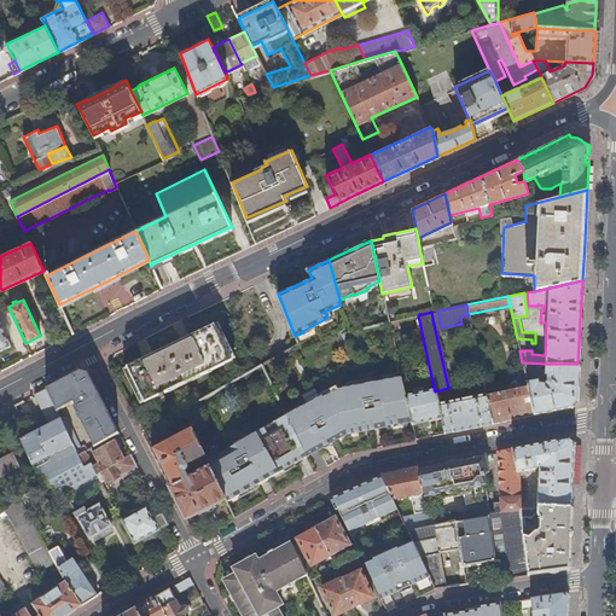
[(56,323),(62,338),(73,333),(63,313),(53,318),(56,323)]
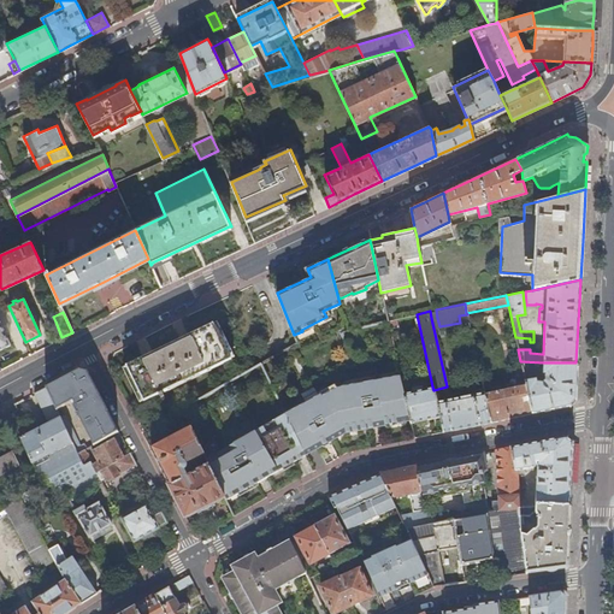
[(0,369),(0,348),(10,344),(0,323),(0,369)]
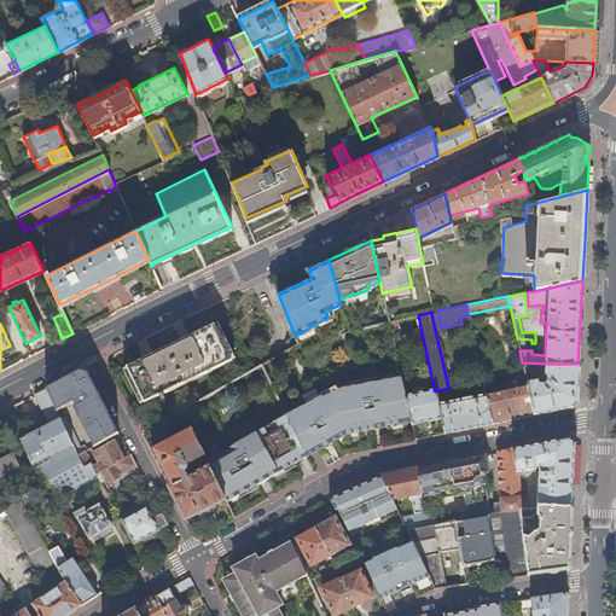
[(214,326),(210,327),(214,336),(222,353),(227,364),(231,362),(226,350),(214,326)]
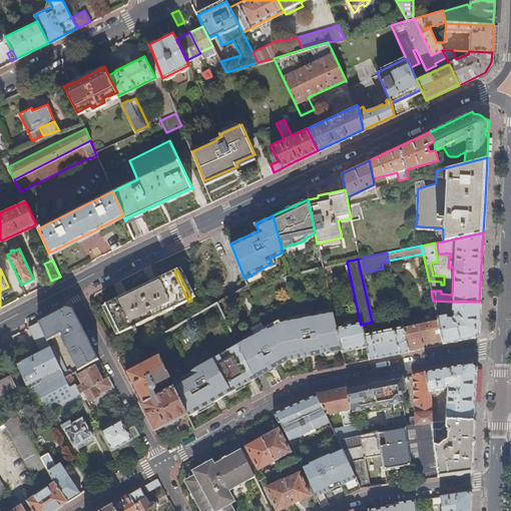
[(177,279),(174,272),(104,304),(118,334),(130,328),(134,327),(188,302),(184,293),(177,279)]
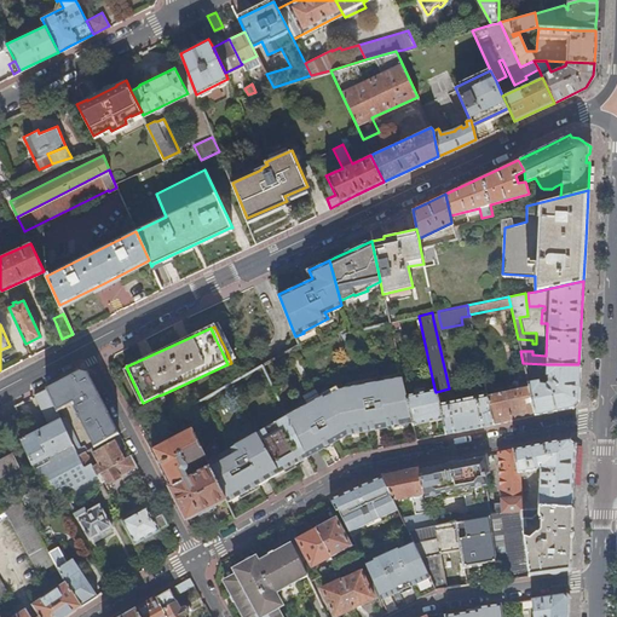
[(578,382),(578,364),(546,364),(546,375),(547,375),(547,380),(545,384),(538,382),(537,380),(528,382),(528,386),(535,415),(571,408),(577,399),(578,382)]
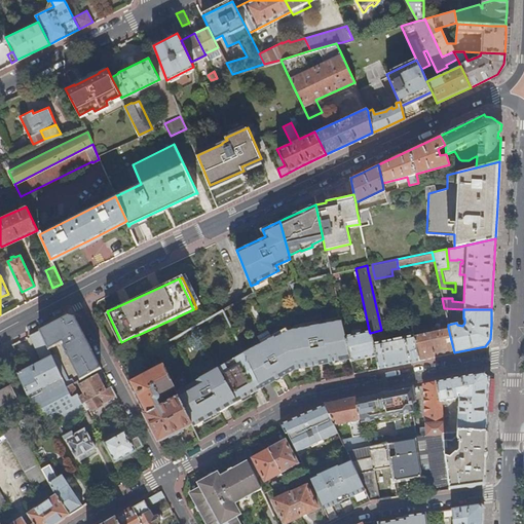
[(224,323),(227,321),(224,312),(219,314),(222,322),(224,323)]
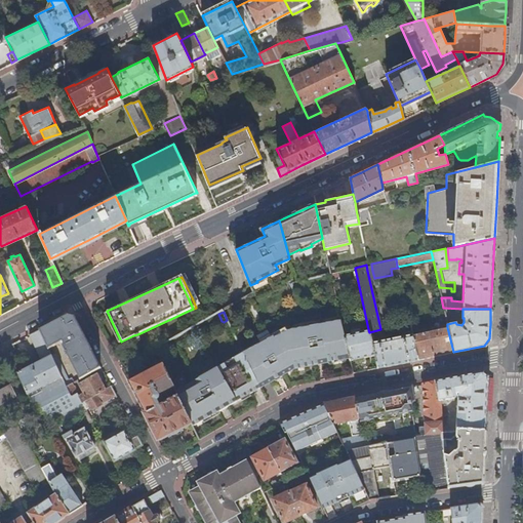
[(78,377),(98,365),(89,347),(72,315),(66,314),(45,324),(38,328),(46,348),(61,340),(63,344),(61,346),(78,377)]
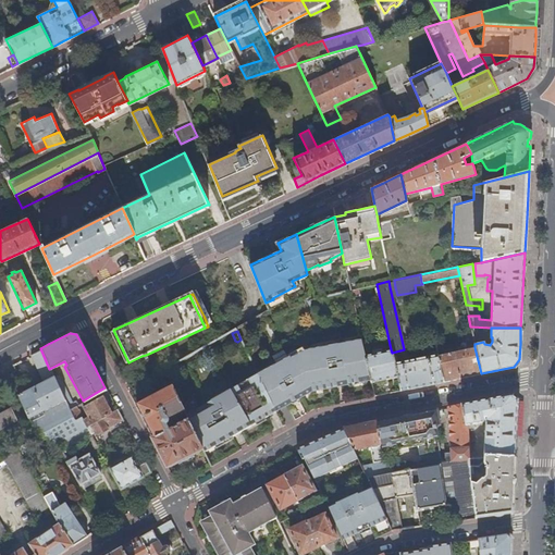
[(262,384),(274,409),(274,410),(312,390),(370,379),(368,371),(364,350),(361,340),(317,348),(298,352),(257,373),(262,384)]
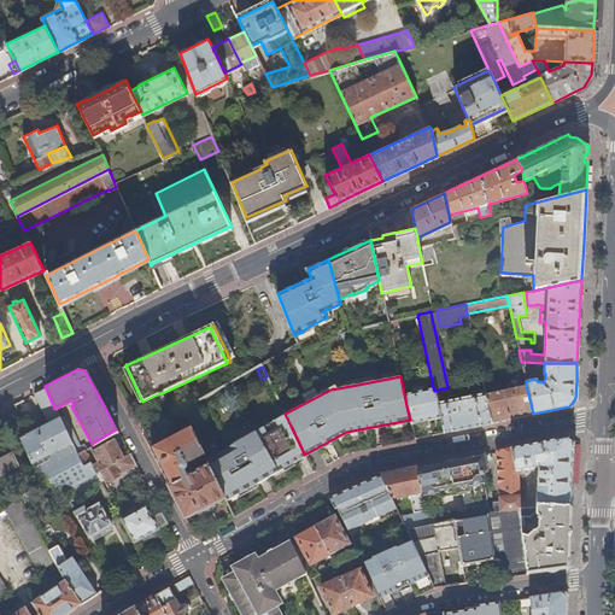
[(475,388),(482,387),(481,378),(473,379),(475,388)]
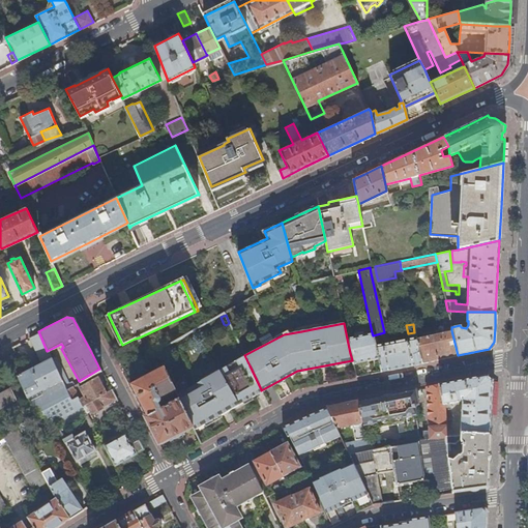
[(186,332),(199,353),(211,346),(201,325),(186,332)]
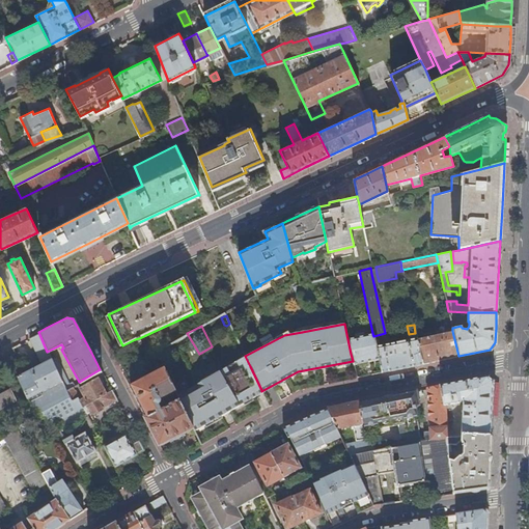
[(439,360),(458,356),(452,331),(417,339),(422,363),(439,360)]
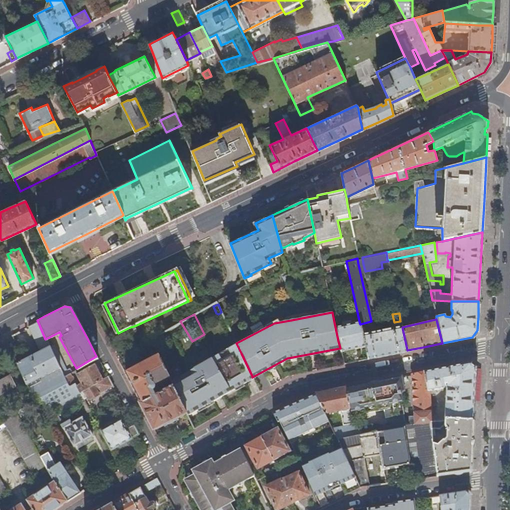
[(59,402),(78,391),(74,385),(73,383),(67,386),(63,376),(48,345),(45,339),(37,320),(26,326),(38,351),(18,361),(15,363),(26,386),(33,400),(35,404),(41,400),(46,409),(59,402)]
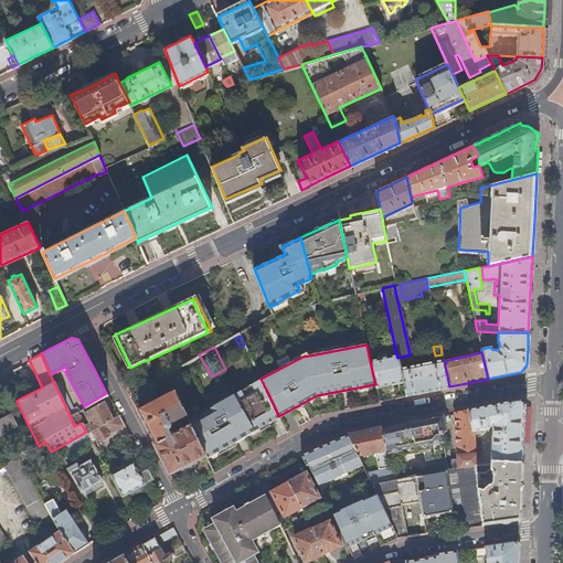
[(205,455),(213,471),(230,463),(224,450),(220,453),(216,444),(241,432),(231,410),(206,421),(209,412),(198,388),(213,379),(212,376),(199,354),(167,373),(173,388),(176,392),(187,415),(192,425),(205,455)]
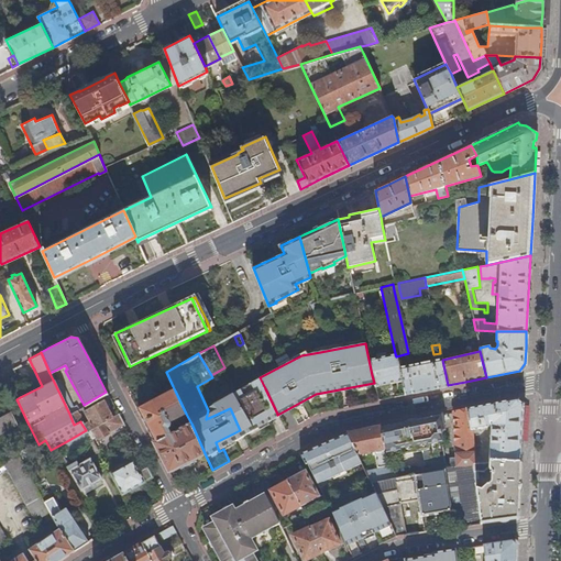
[(374,383),(374,385),(402,380),(398,366),(396,356),(395,353),(371,358),(370,353),(367,354),(372,375),(374,383)]
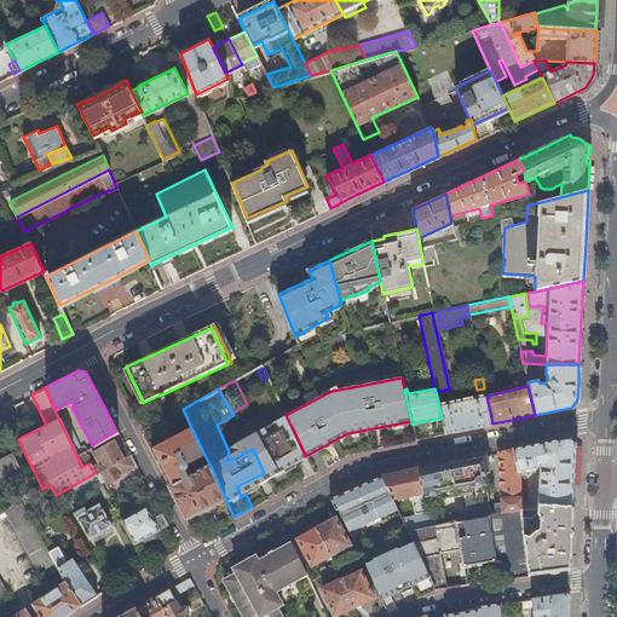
[(442,417),(445,433),(468,428),(492,424),(486,396),(485,393),(438,403),(442,417)]
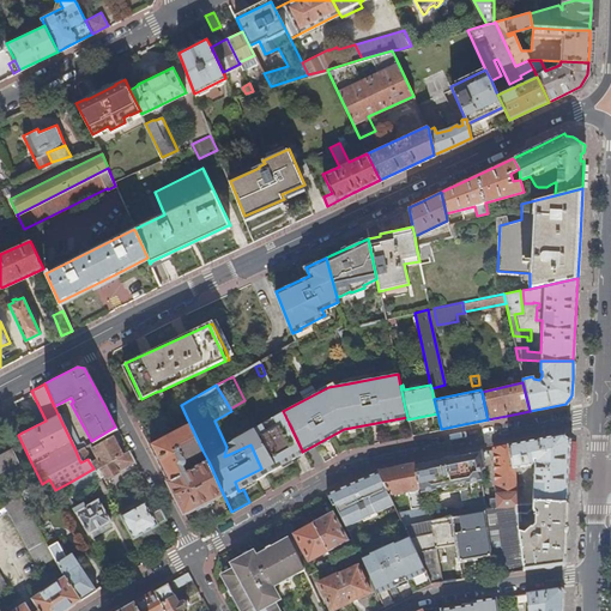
[(181,424),(188,421),(181,405),(174,410),(181,424)]
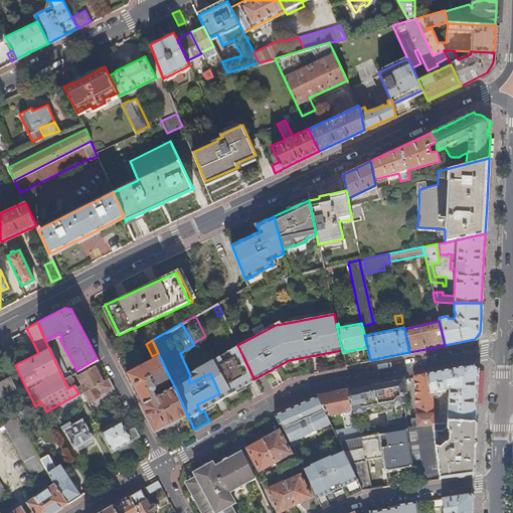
[(69,375),(70,374),(68,370),(65,372),(52,346),(48,347),(63,378),(69,375)]
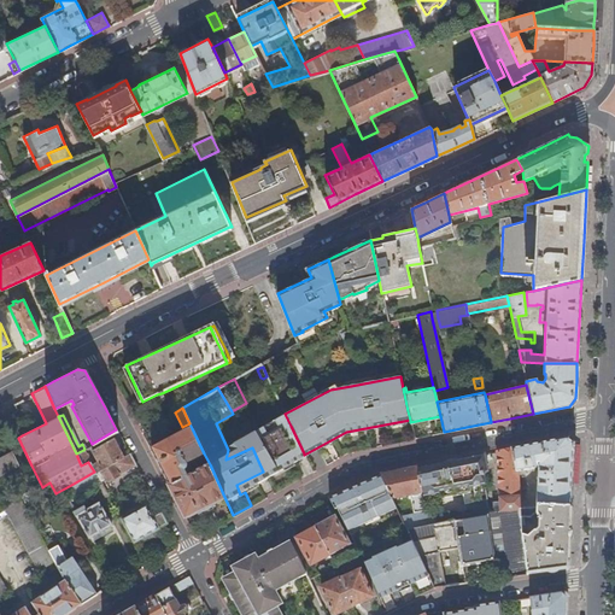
[(265,443),(286,485),(294,480),(286,461),(304,454),(291,426),(287,428),(288,431),(265,443)]
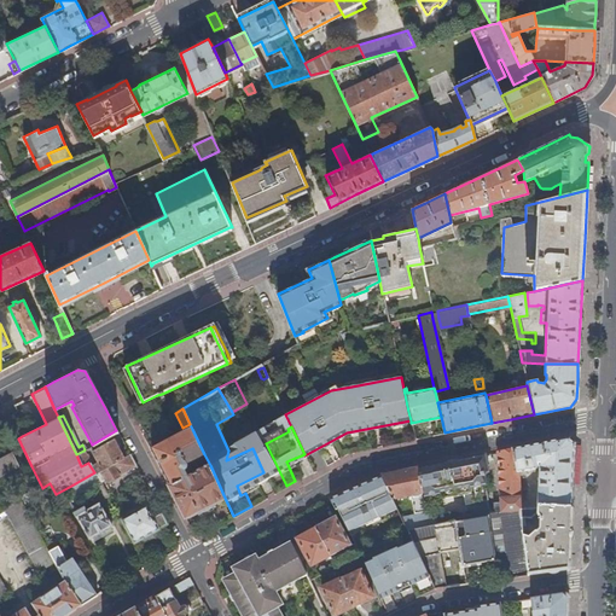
[(176,500),(185,518),(197,511),(198,513),(214,505),(214,504),(225,498),(210,465),(187,477),(184,471),(187,469),(187,466),(186,463),(204,454),(192,429),(151,451),(157,464),(176,500)]
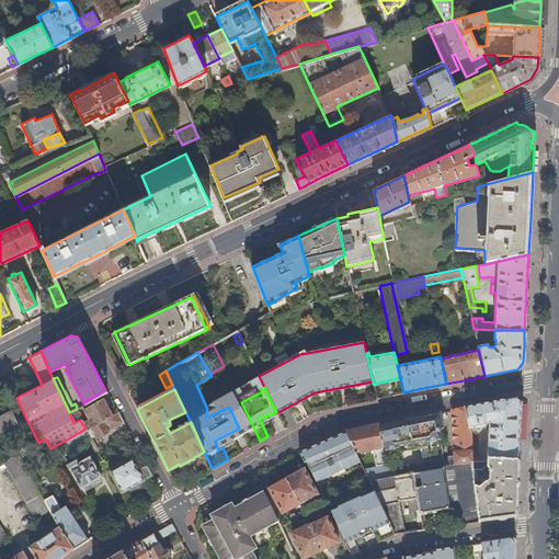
[(514,396),(452,409),(454,461),(471,460),(470,451),(469,428),(488,423),(487,457),(518,459),(518,455),(521,401),(514,396)]
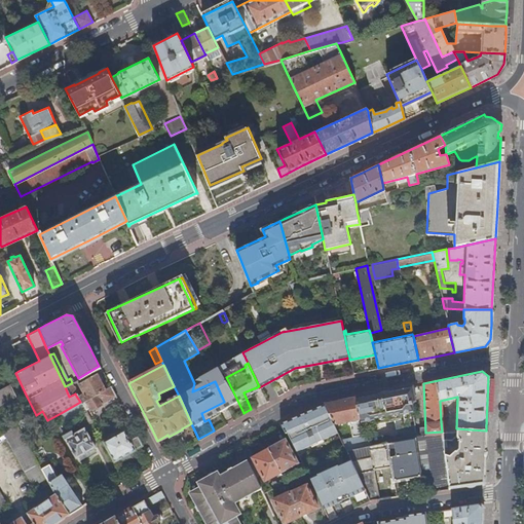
[(80,402),(80,403),(104,388),(96,372),(77,383),(81,393),(76,396),(80,402)]
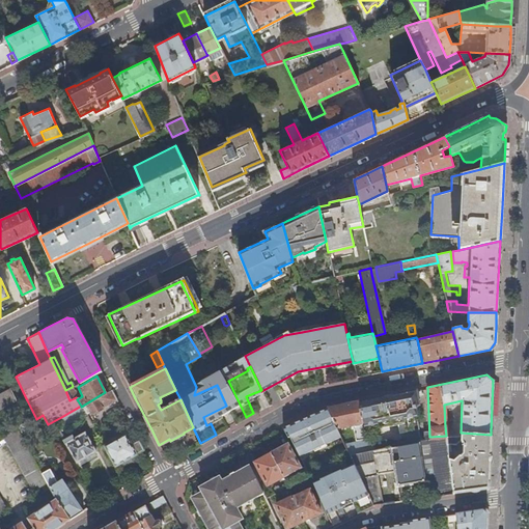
[(70,400),(76,397),(77,396),(72,387),(65,390),(70,400)]
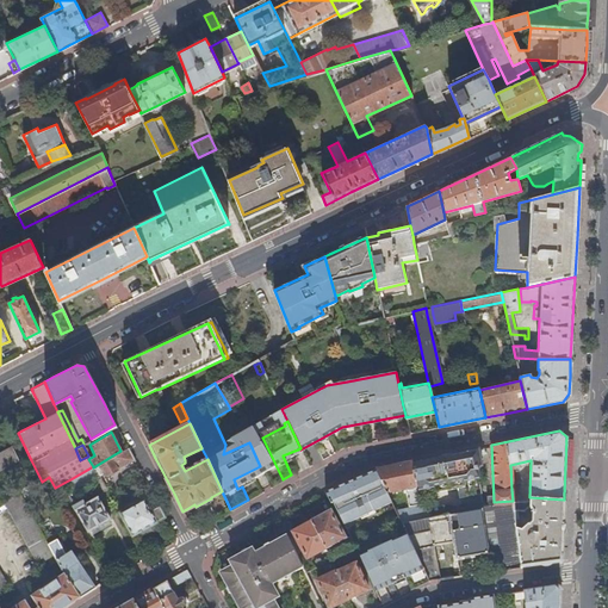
[(0,467),(17,459),(10,446),(0,450),(0,467)]
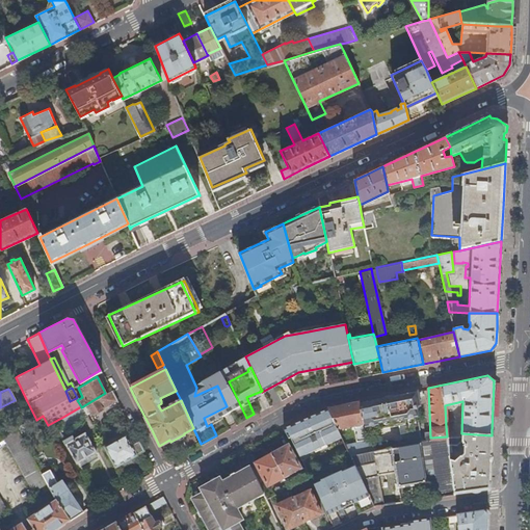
[(101,408),(116,399),(111,390),(105,393),(81,407),(85,414),(90,411),(93,414),(101,408)]
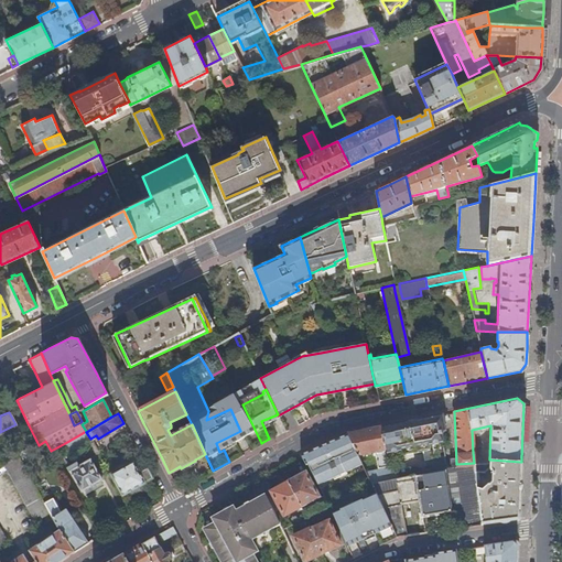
[(442,419),(441,413),(428,417),(397,423),(380,427),(386,452),(403,447),(403,449),(419,446),(419,445),(427,443),(429,457),(443,455),(441,439),(440,434),(441,431),(444,429),(442,419)]
